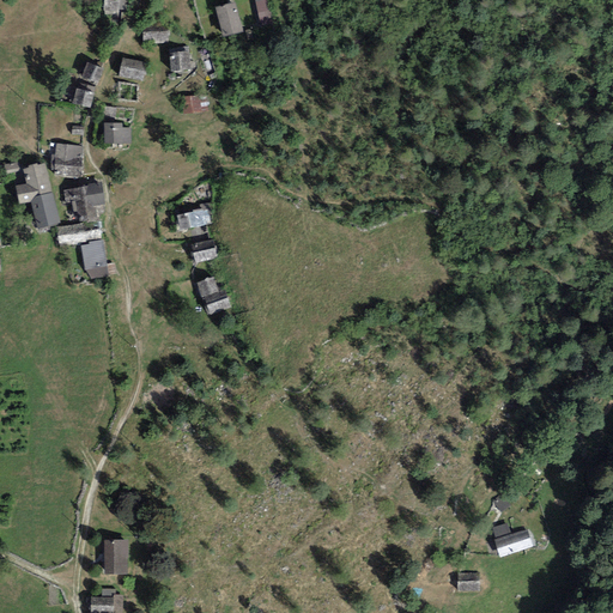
[(127,11),(127,0),(104,0),(103,14),(117,16),(119,10),(127,11)]
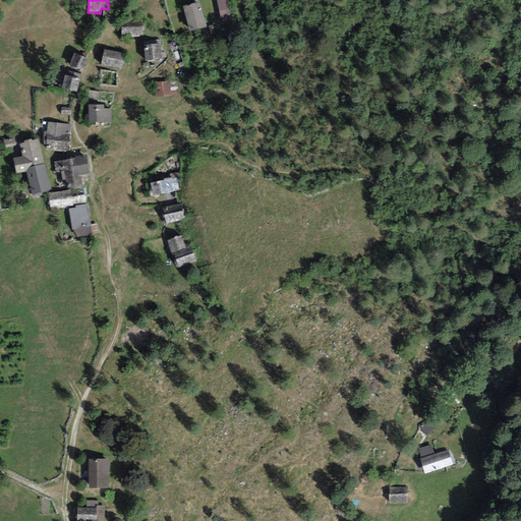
[(229,0),(217,0),(220,17),(232,15),(229,0)]
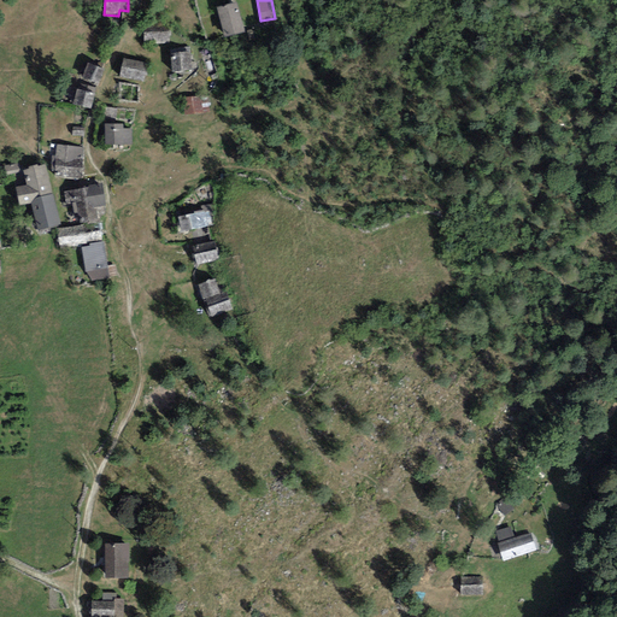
[(238,3),(217,7),(224,37),(245,33),(238,3)]
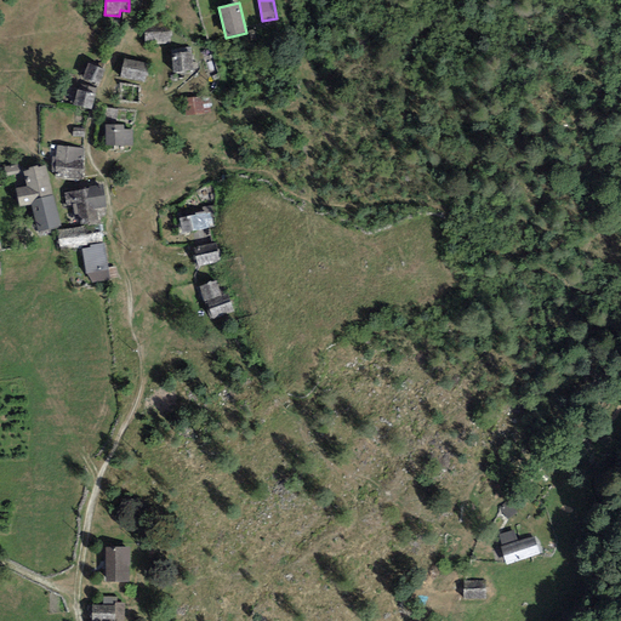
[(169,28),(143,29),(144,45),(170,44),(169,28)]
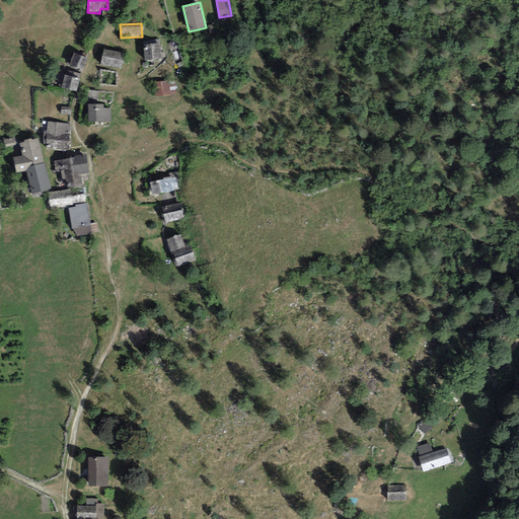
[(159,43),(143,45),(144,61),(161,60),(159,43)]
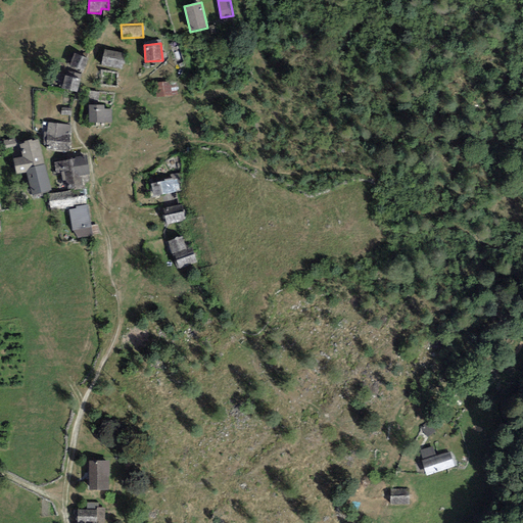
[(126,53),(104,49),(101,65),(123,69),(126,53)]
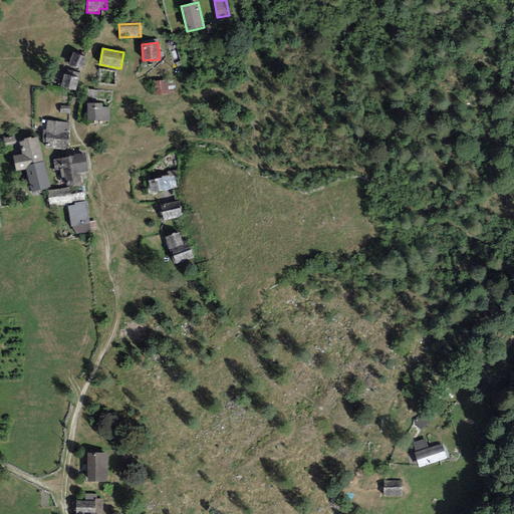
[(86,58),(73,52),(68,64),(81,70),(86,58)]
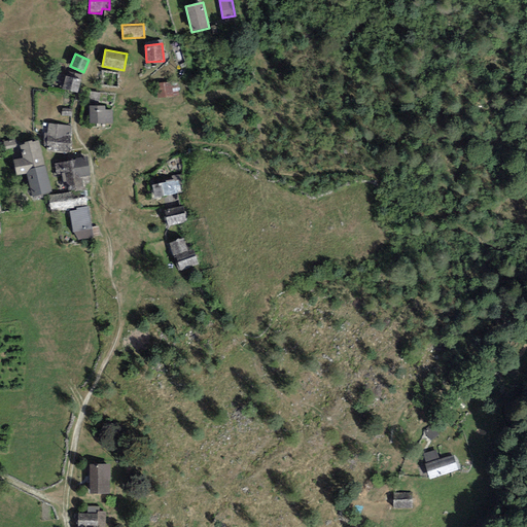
[(81,75),(68,71),(67,76),(65,76),(62,90),(77,94),(80,80),(79,80),(81,75)]
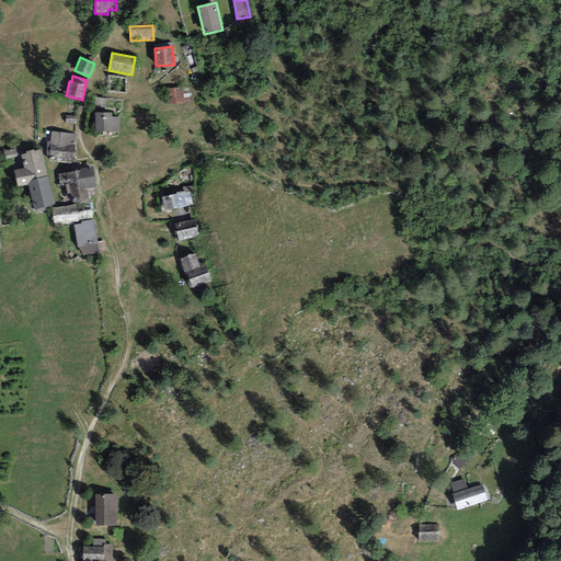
[(189,87),(167,89),(168,105),(190,103),(189,87)]
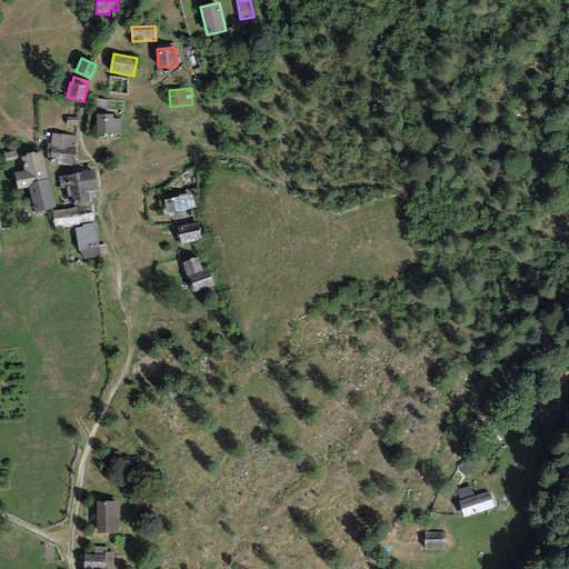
[(113,115),(96,116),(97,133),(122,133),(121,119),(113,119),(113,115)]
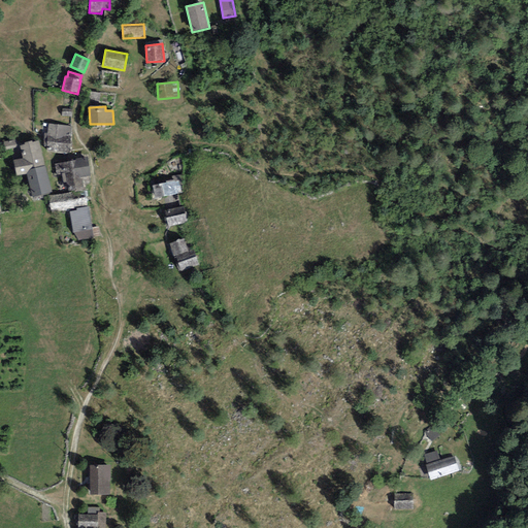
[(47,145),(46,152),(69,154),(71,126),(48,124),(47,133),(44,133),(43,144),(47,145)]
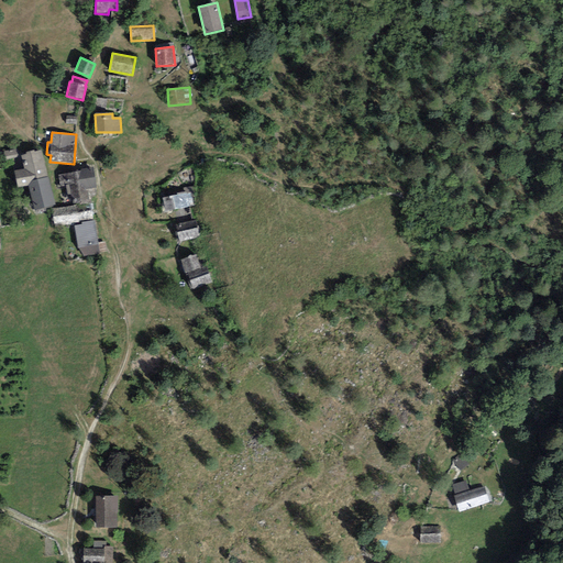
[(28,181),(47,176),(42,151),(34,152),(34,150),(25,152),(26,154),(21,155),(24,168),(14,170),(18,188),(29,186),(28,181)]
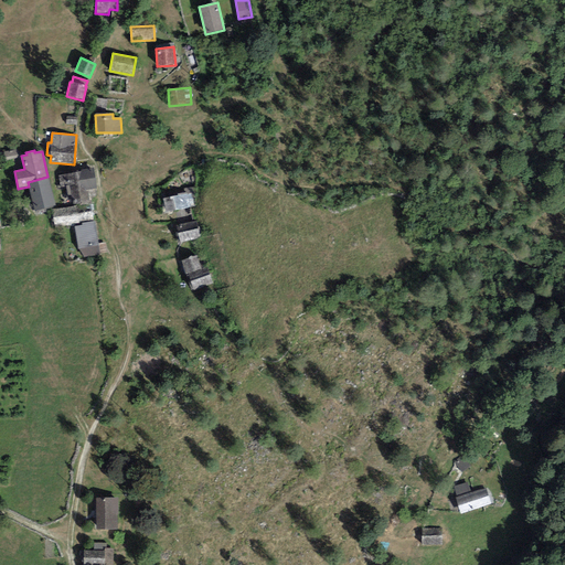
[(96,188),(93,168),(82,170),(82,172),(59,176),(61,188),(66,187),(67,195),(72,195),(73,204),(89,202),(87,190),(96,188)]
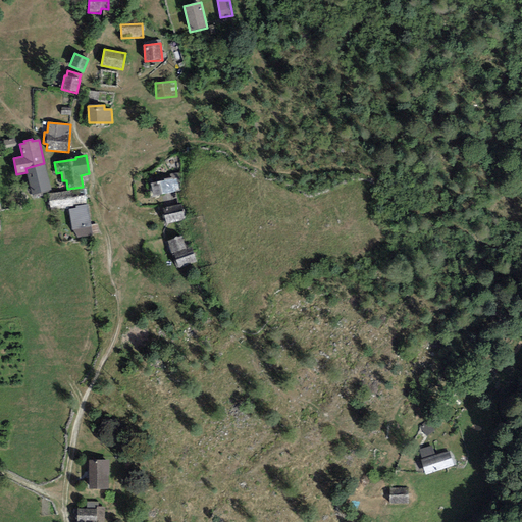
[(51,191),(44,163),(25,168),(27,172),(32,196),(51,191)]
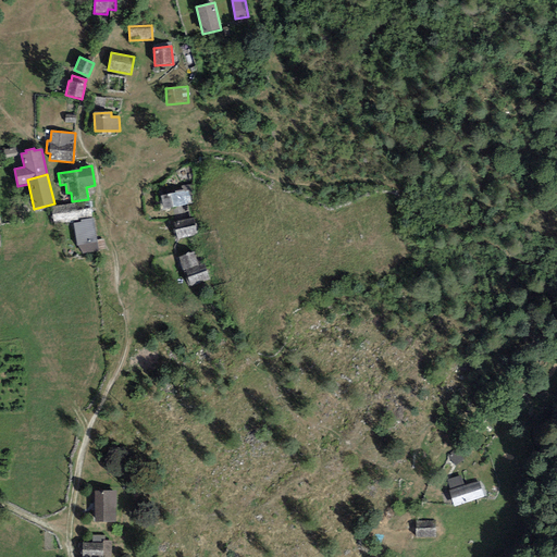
[(161,196),(163,209),(192,203),(188,190),(161,196)]
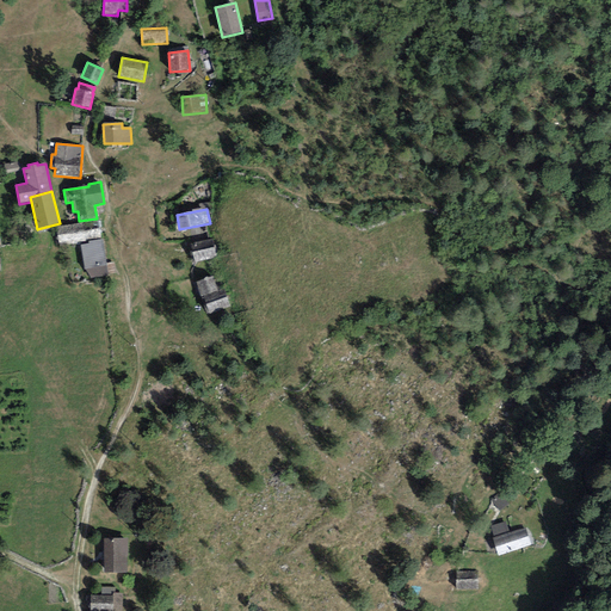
[(99,221),(56,227),(59,246),(86,242),(86,240),(102,238),(99,221)]
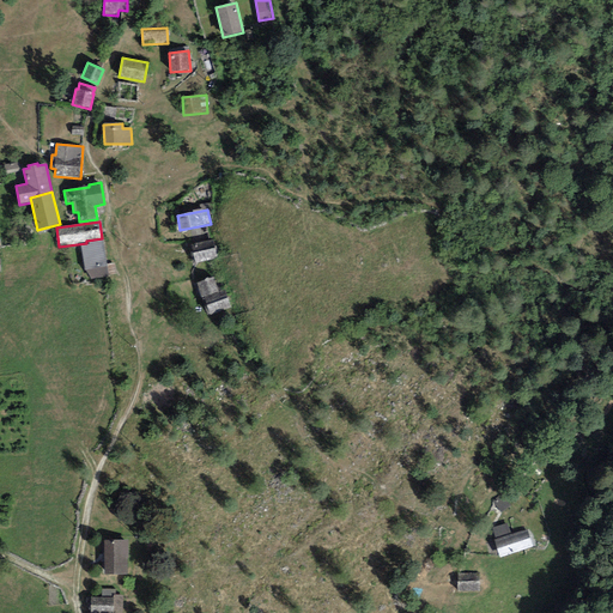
[(103,240),(87,242),(89,246),(80,247),(84,271),(86,271),(91,279),(108,277),(103,240)]
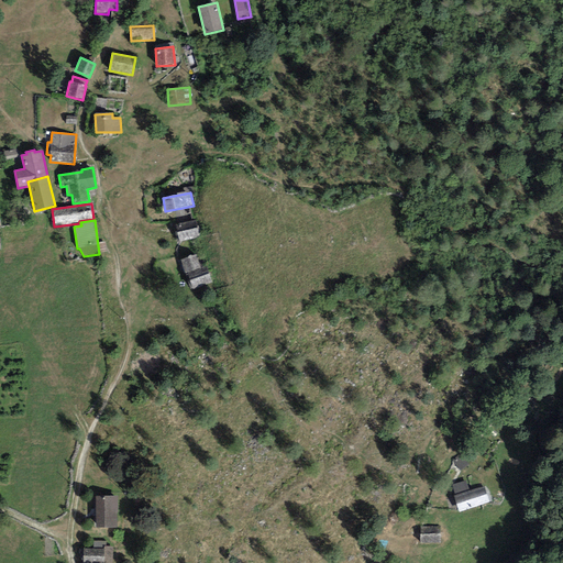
[(199,236),(196,220),(175,224),(178,241),(199,236)]
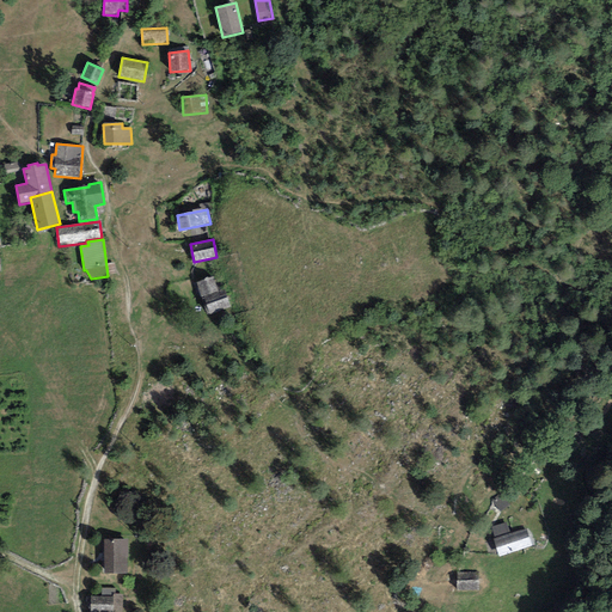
[(213,277),(196,282),(202,298),(204,298),(210,314),(231,308),(224,287),(218,289),(213,277)]
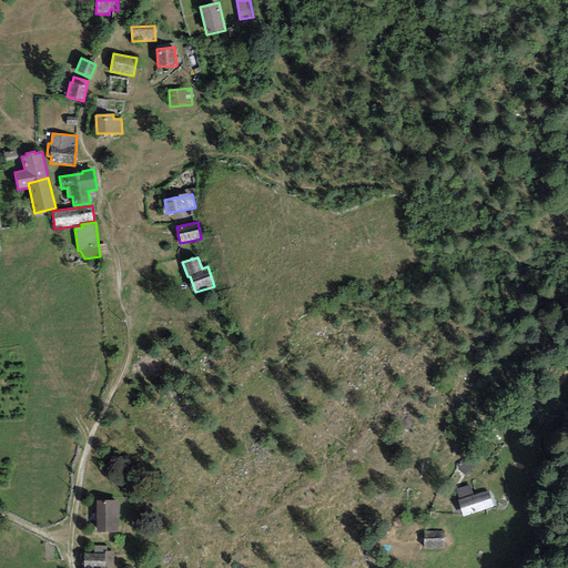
[(456,464),(463,475),(475,467),(469,457),(456,464)]
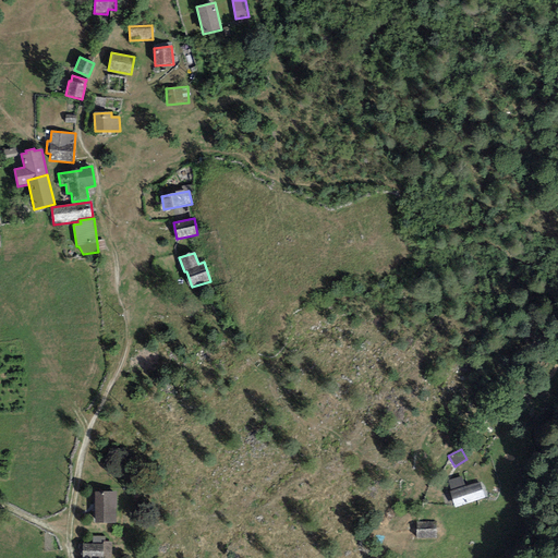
[(456,508),(485,498),(480,482),(465,486),(462,475),(448,480),(451,490),(450,492),(456,508)]
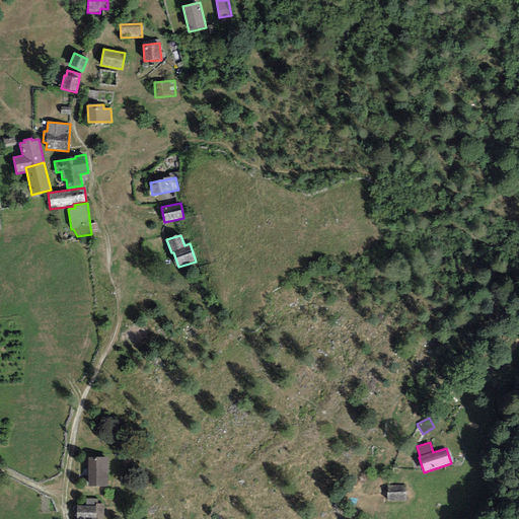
[(108,457),(88,457),(88,487),(108,487),(108,457)]
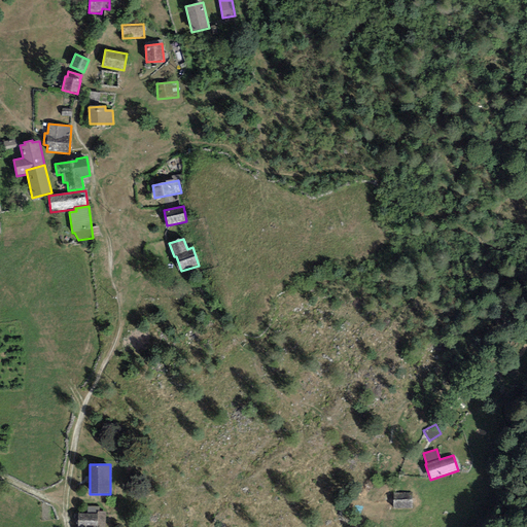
[(393,493),(393,508),(412,508),(412,493),(393,493)]
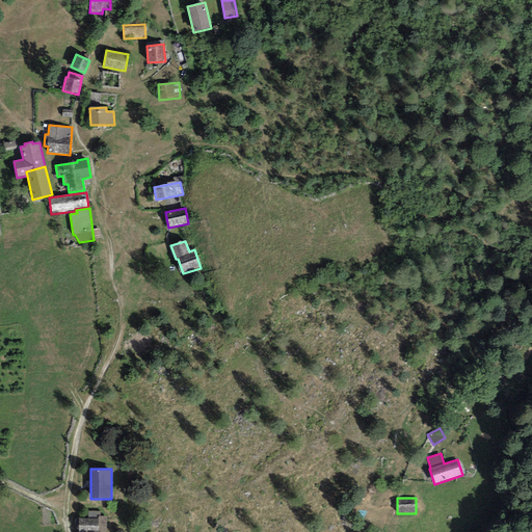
[(106,531),(107,516),(100,516),(100,511),(88,511),(87,519),(78,519),(78,531),(106,531)]
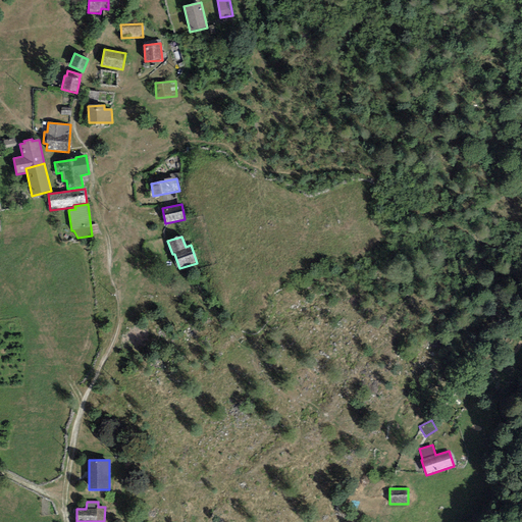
All buildings are outlined.
